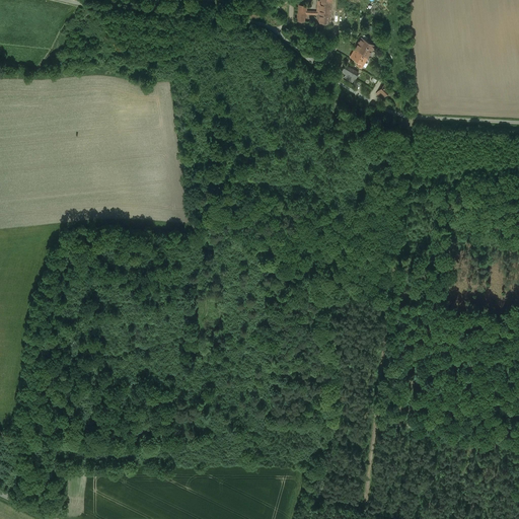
[(331,0),(317,0),(316,22),(330,23),(331,0)]
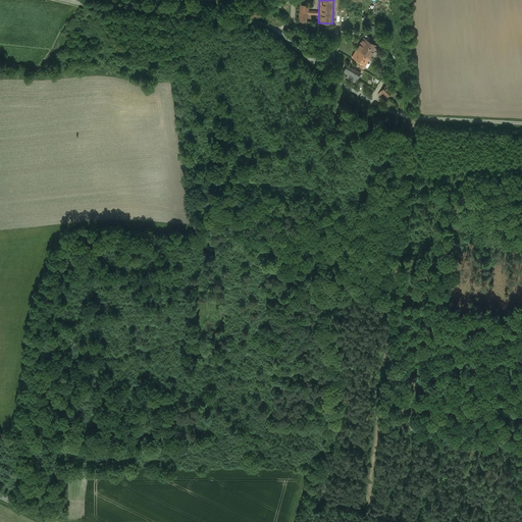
[(309,5),(299,4),(299,21),(308,21),(309,5)]
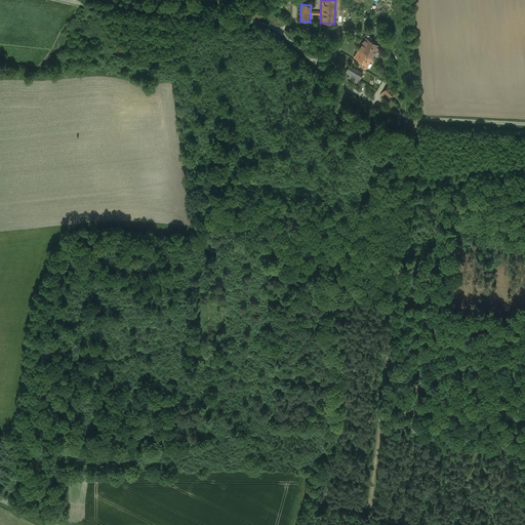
[(379,45),(365,38),(359,49),(372,56),(379,45)]
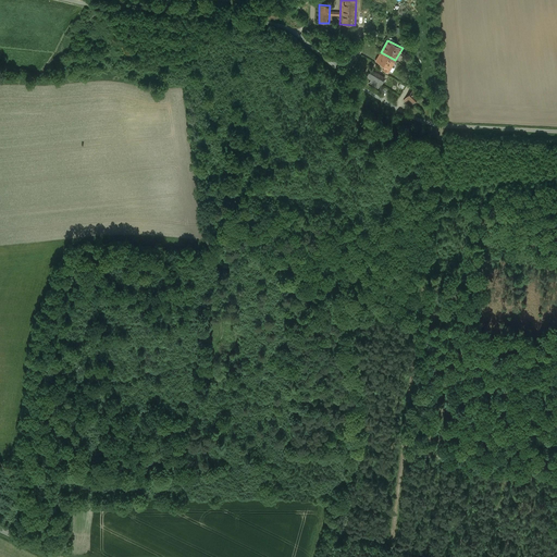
[(395,60),(381,52),(375,61),(385,66),(383,71),(387,73),(395,60)]
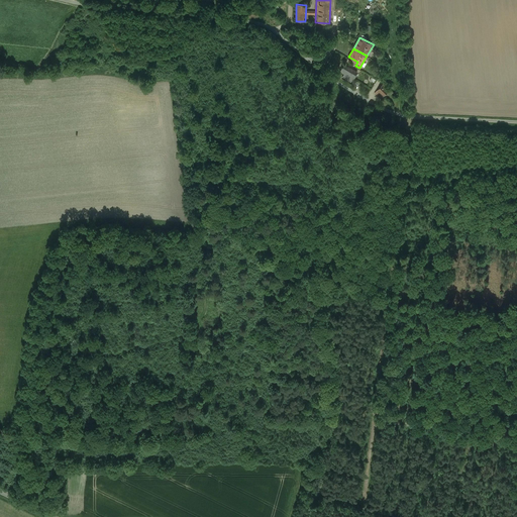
[(356,73),(343,65),(339,72),(352,80),(356,73)]
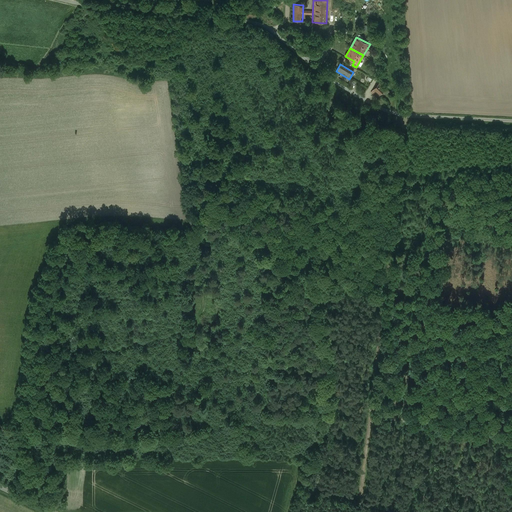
[(379,84),(372,91),(375,93),(378,96),(381,94),(385,89),(379,84)]
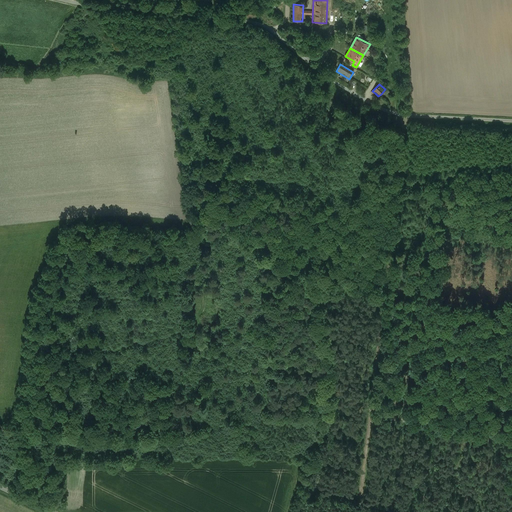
All buildings are outlined.
